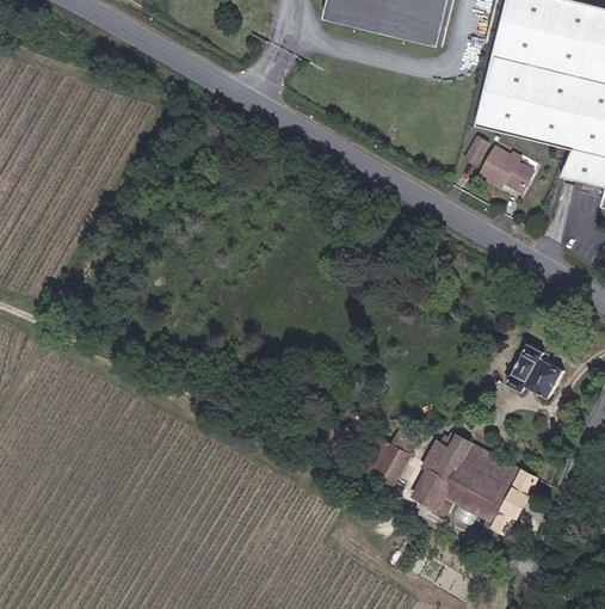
[(327,0),(325,14),(438,42),(449,0),(327,0)]
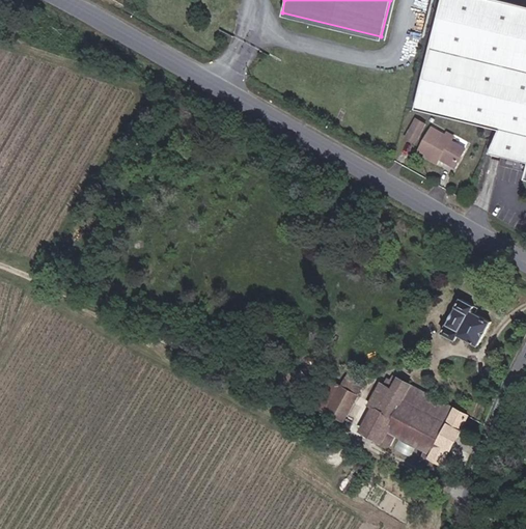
[(525,7),(515,4),(516,1),(511,0),(439,0),(413,105),(463,119),(497,129),(486,151),(525,163),(525,169),(520,179),(525,182),(525,7)]
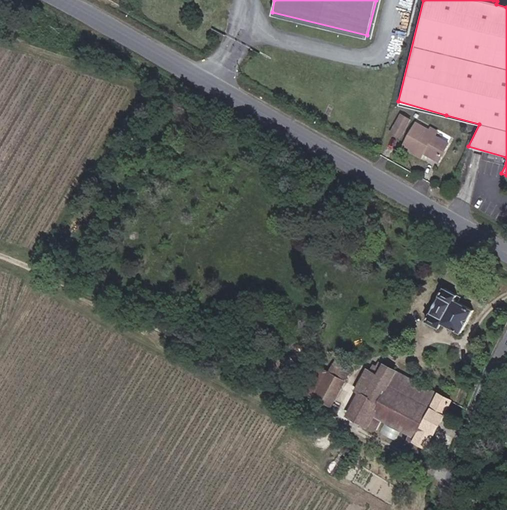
[(389,129),(397,134),(408,118),(400,113),(389,129)]
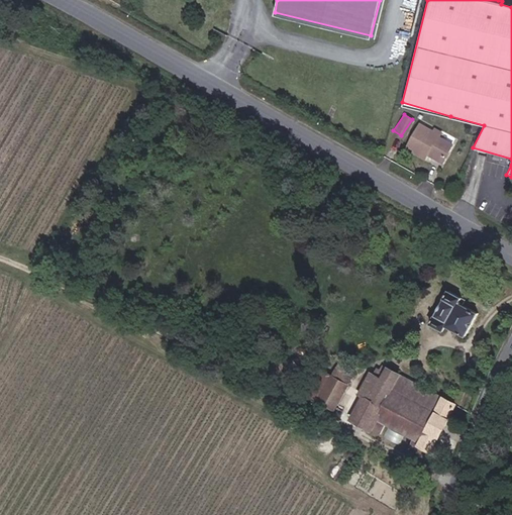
[(437,158),(447,143),(435,134),(437,131),(432,127),(429,131),(420,124),(406,142),(420,152),(424,148),(437,158)]
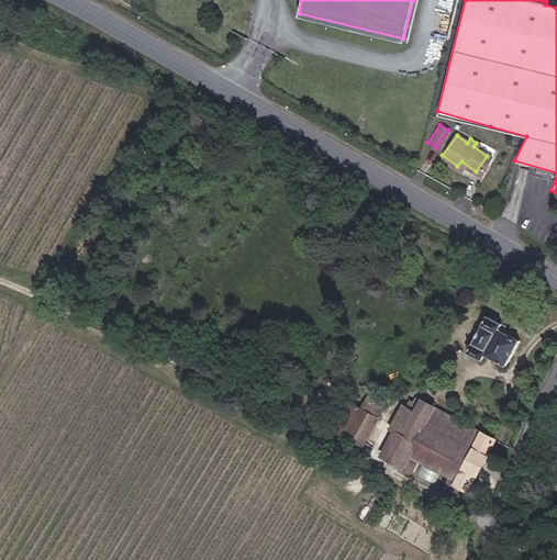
[(502,367),(517,338),(497,327),(498,323),(481,314),(464,351),(481,360),(483,357),(502,367)]
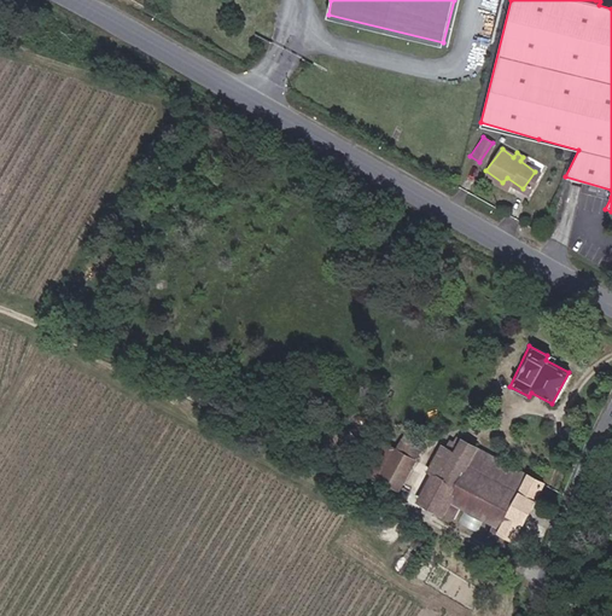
[(378,478),(402,488),(419,442),(396,434),(378,478)]
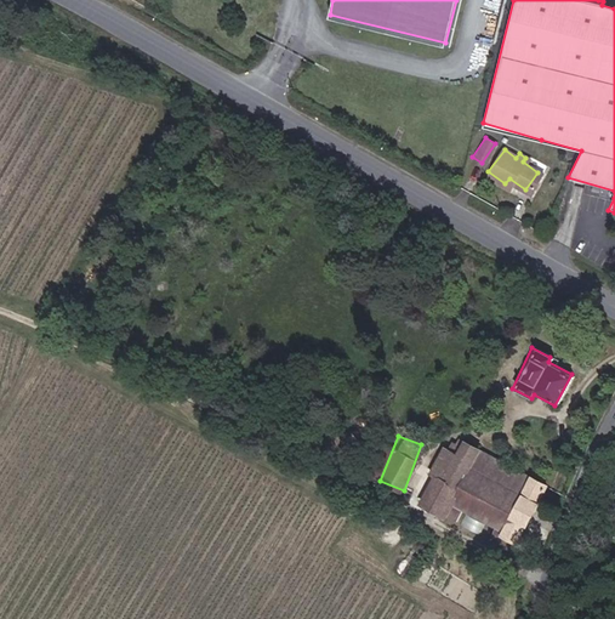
[(450,511),(514,543),(545,487),(460,441),(457,446),(453,443),(445,458),(453,461),(443,480),(434,476),(417,510),(444,523),(450,511)]
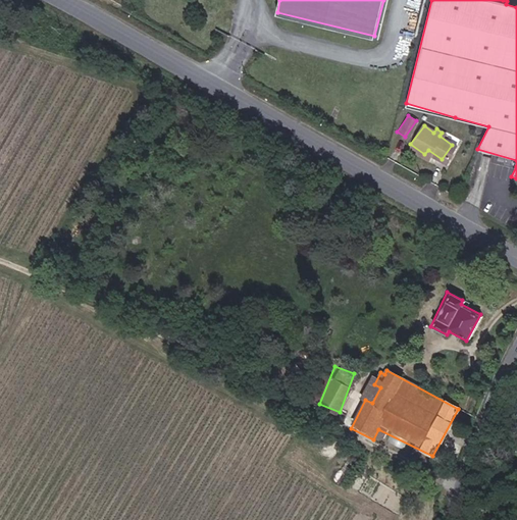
All buildings are outlined.
